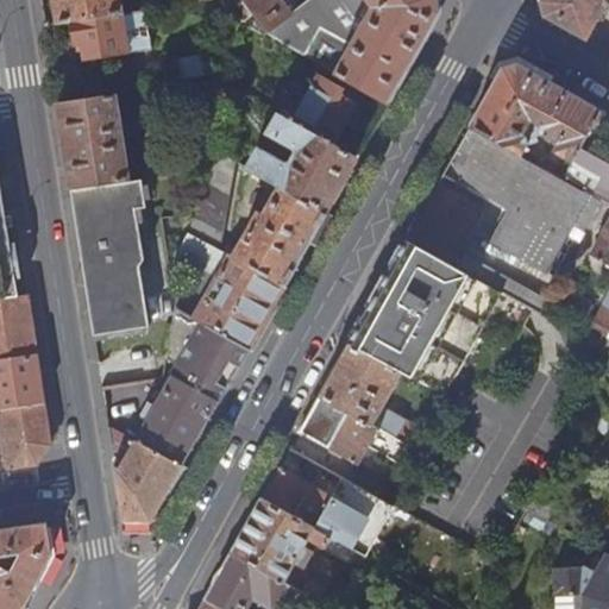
[(73,20),(121,13),(119,0),(56,0),(60,23),(73,20)]
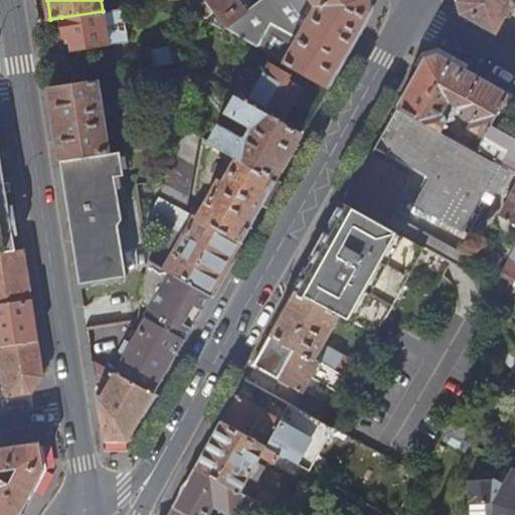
[(125,0),(127,8),(145,6),(143,0),(125,0)]
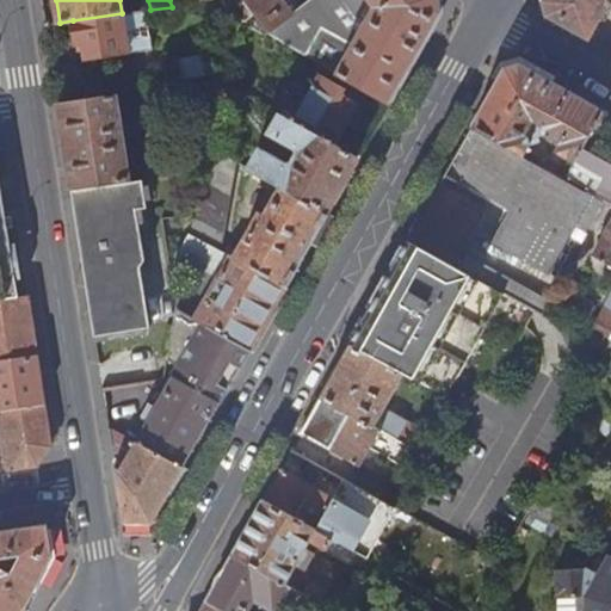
[(228,14),(221,0),(215,0),(210,1),(217,19),(228,14)]
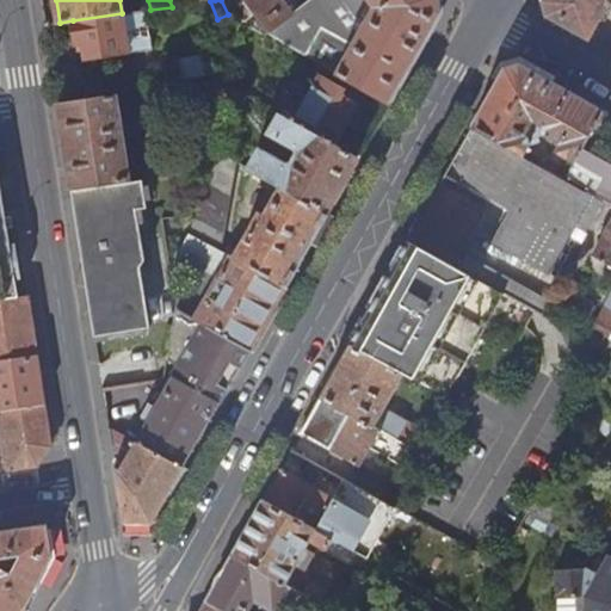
[(308,0),(291,13),(282,0),(240,0),(270,37),(388,103),(439,12),(438,0),(308,0)]
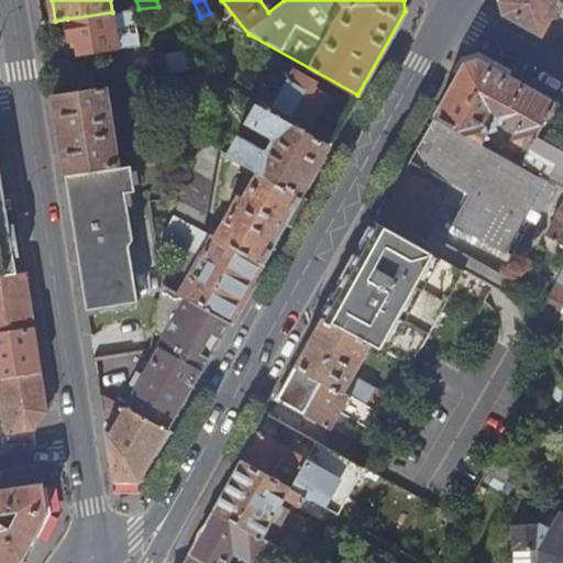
[(503,14),(543,37),(562,3),(562,0),(500,0),(499,2),(503,14)]
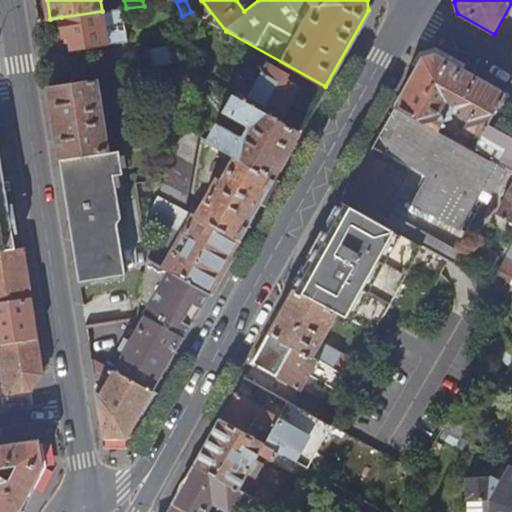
[(73,50),(127,42),(123,9),(102,11),(61,17),(64,37),(71,36),(73,50)]
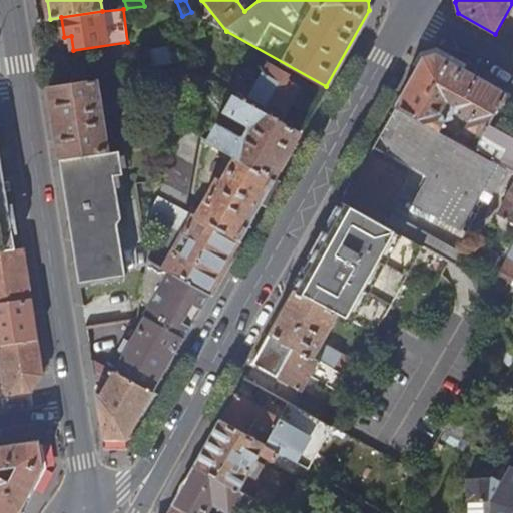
[(446,119),(445,117),(442,112),(449,102),(456,106),(455,109),(456,113),(469,121),(466,127),(483,137),(489,125),(507,93),(436,55),(424,57),(396,108),(440,131),(446,119)]
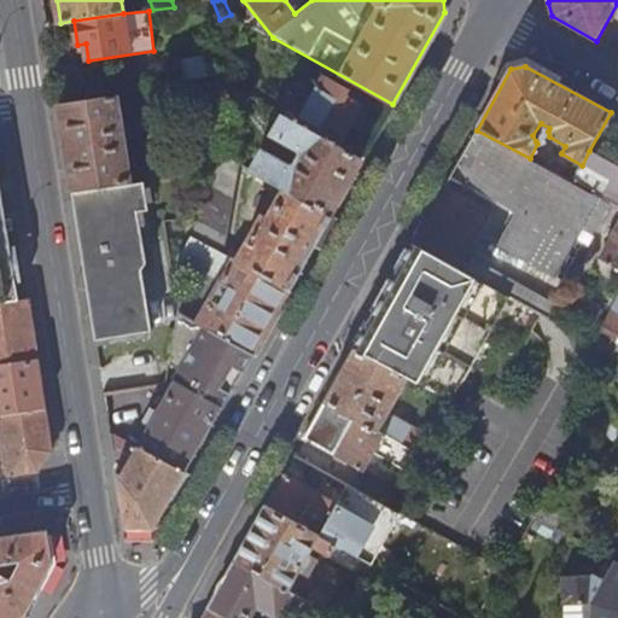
[(322,77),(297,122),(338,146),(361,106),(344,97),(347,91),(322,77)]
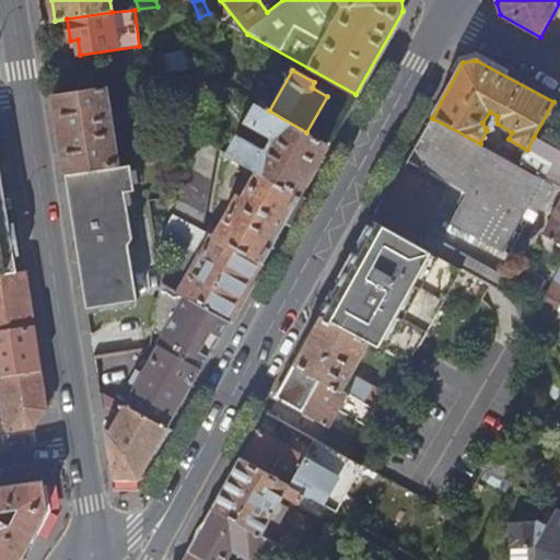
[(181,91),(197,89),(199,73),(179,76),(181,91)]
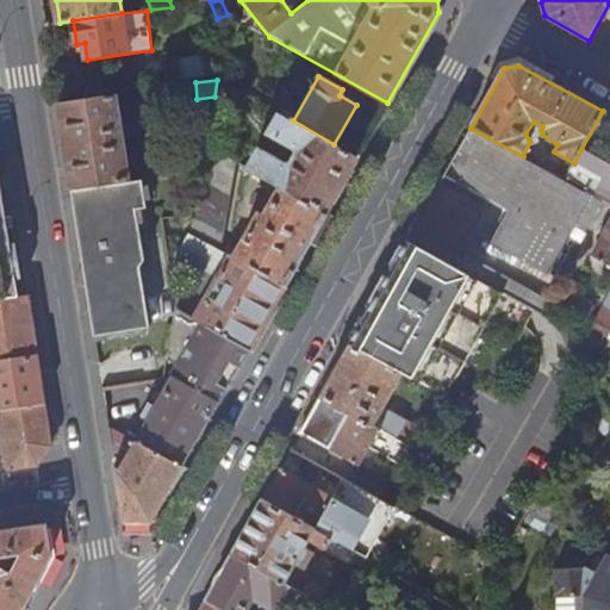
[(215,97),(229,105),(237,91),(217,80),(215,97)]
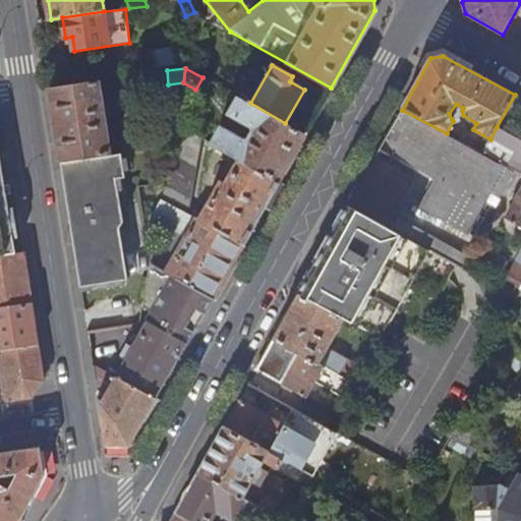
[(61,161),(111,155),(99,81),(50,89),(61,161)]
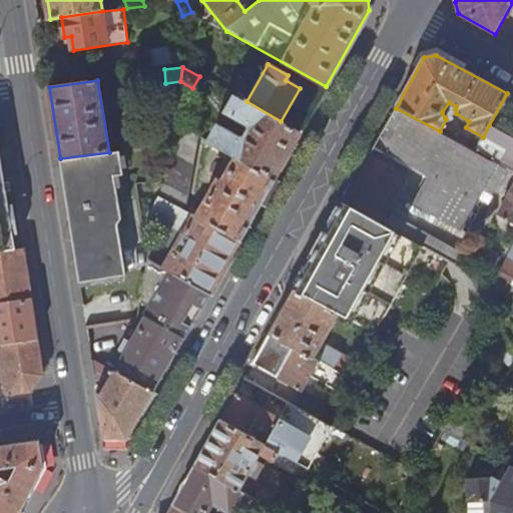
[(225,151),(275,178),(300,131),(281,121),(246,101),(235,96),(225,112),(248,125),(249,128),(244,137),(240,138),(218,125),(209,141),(225,151)]
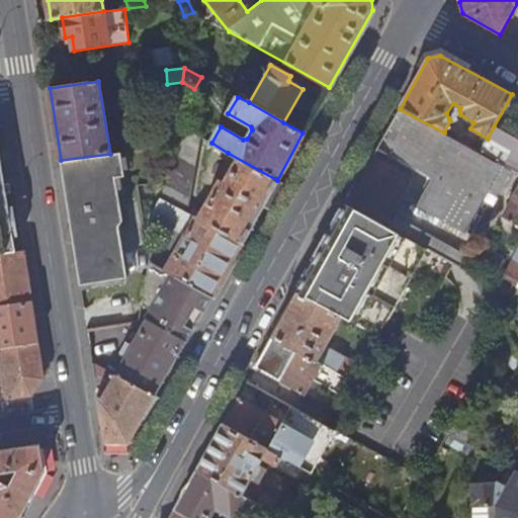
[(460,114),(459,110),(460,107),(453,103),(446,113),(449,118),(460,114)]
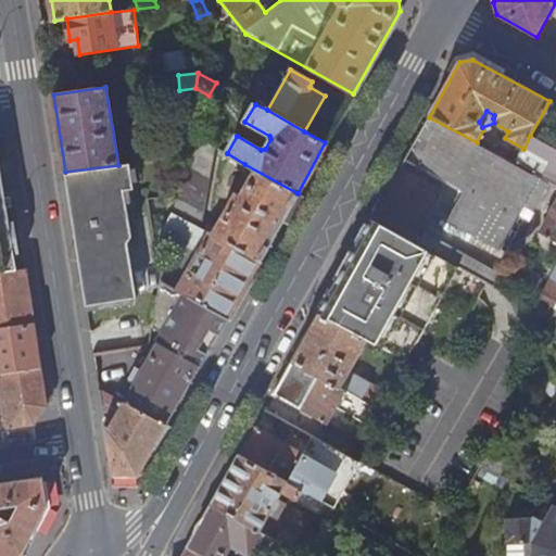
[(527,220),(548,181),(514,163),(508,160),(489,150),(477,142),(429,117),(417,139),(405,160),(463,192),(447,219),(498,249),(518,215),(527,220)]
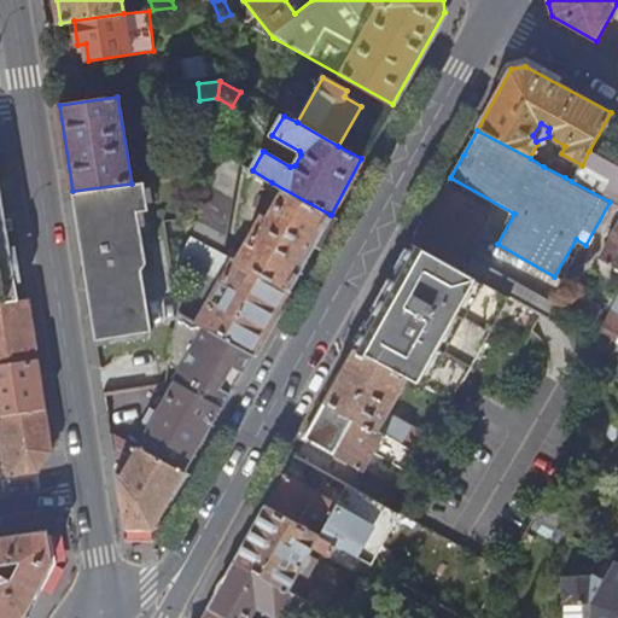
[(193,238),(223,255),(240,164),(209,146),(204,173),(194,219),(192,237),(193,238)]
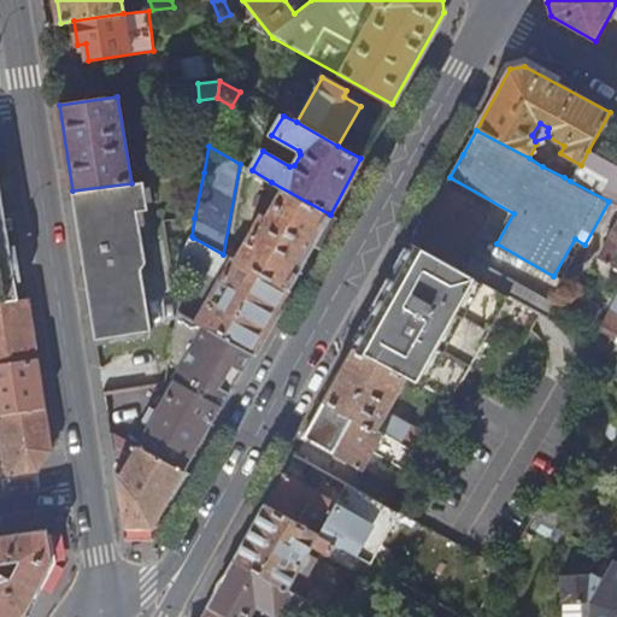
[(616,206),(616,166),(588,151),(581,165),(570,181),(609,201),(616,206)]
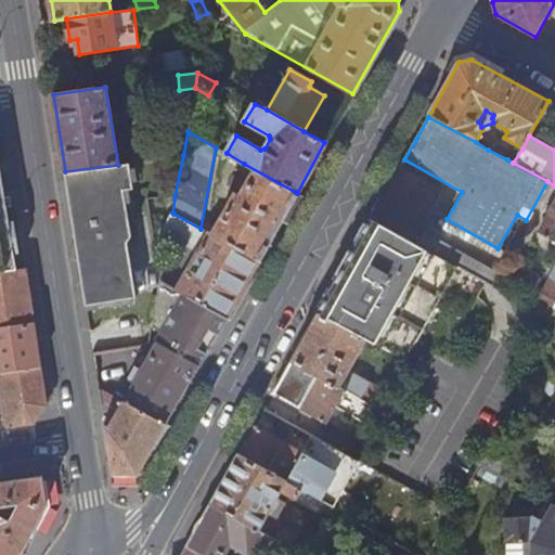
[(488,150),(507,159),(513,149),(494,138),(488,150)]
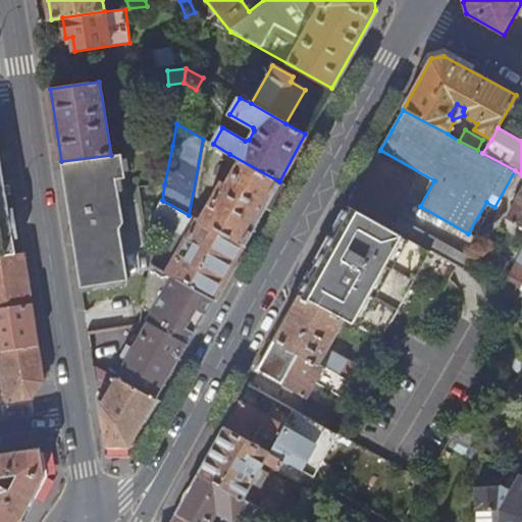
[(0,153),(0,255),(16,253),(0,153)]
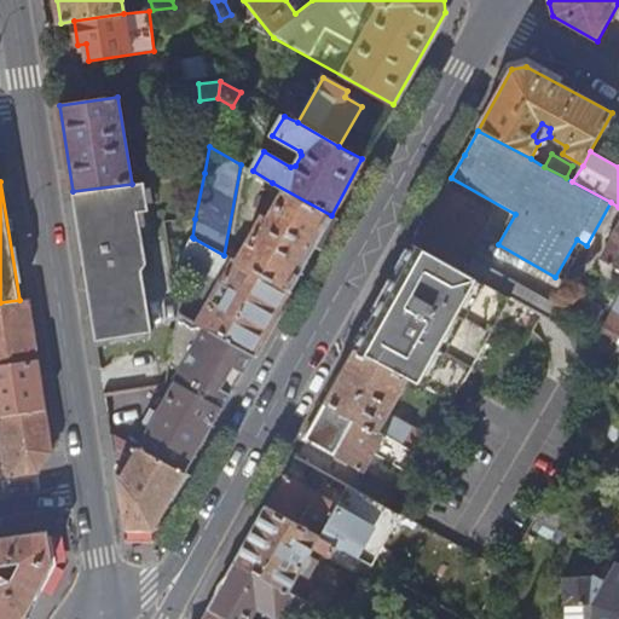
[(81,254),(96,342),(152,333),(142,271),(146,264),(138,212),(149,210),(144,181),(132,184),(73,191),(76,219),(79,231),(81,254)]
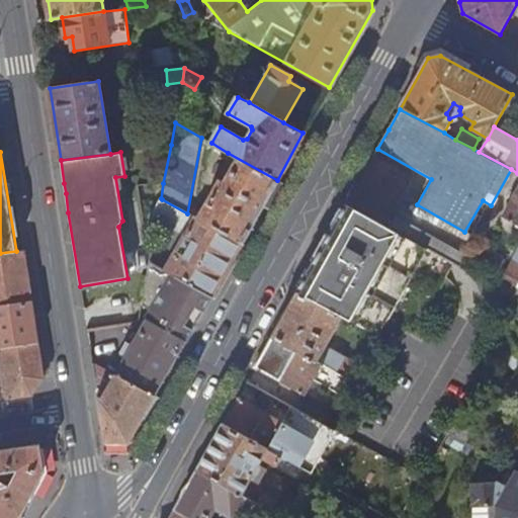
[(241,243),(277,180),(228,153),(225,158),(236,165),(225,185),(221,183),(202,213),(194,209),(190,216),(241,243)]
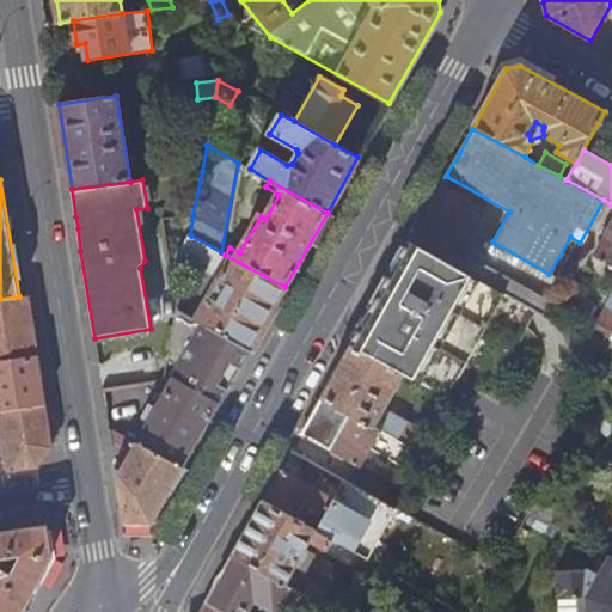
[(454,267),(487,210),(441,184),(409,242),(452,267),(454,267)]
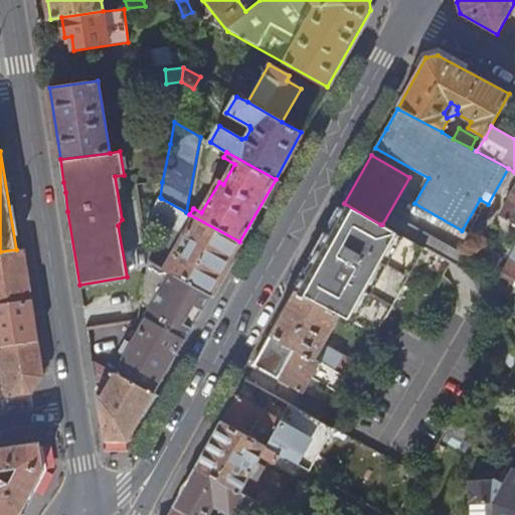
[(514,225),(514,188),(499,217),(514,225)]
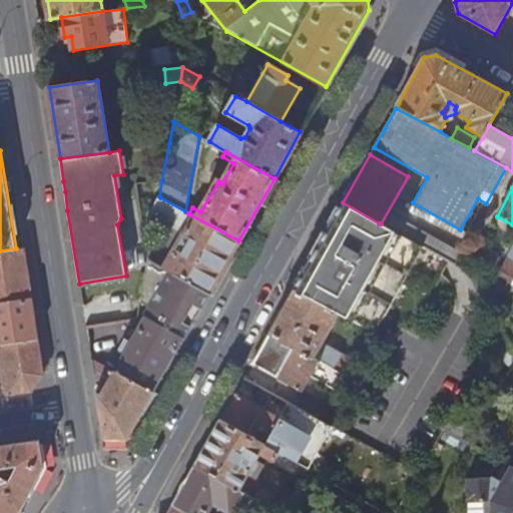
[(164,269),(208,294),(238,240),(188,213),(185,211),(160,197),(150,215),(183,233),(164,269)]
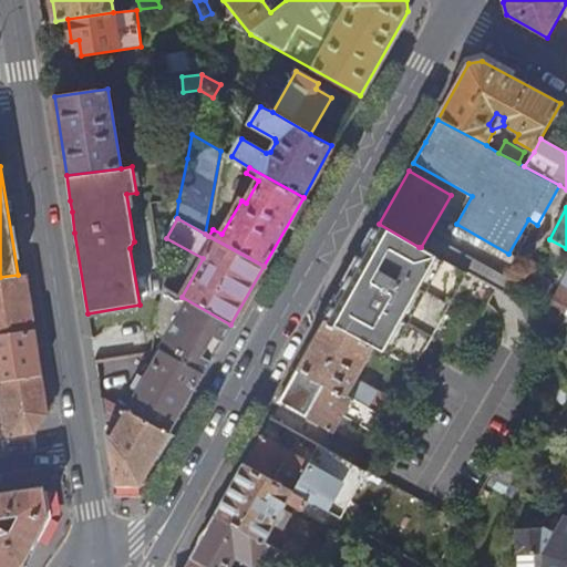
[(408,367),(412,370),(468,274),(421,247),(419,247),(379,224),(350,275),(323,320),(372,347),(408,367)]
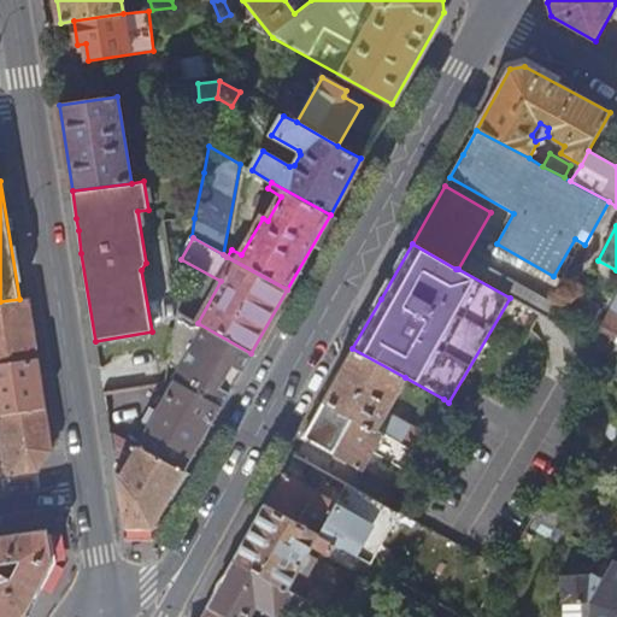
[(19,299),(0,301),(0,363),(39,358),(29,297),(19,299)]
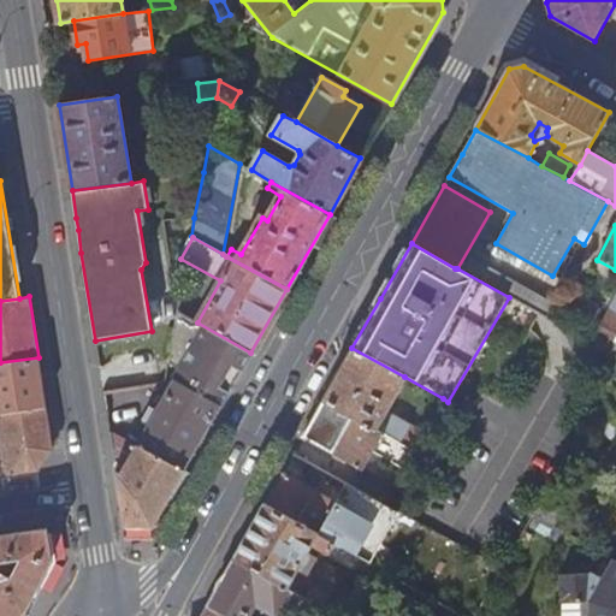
[(615,300),(591,344),(615,357),(615,300)]
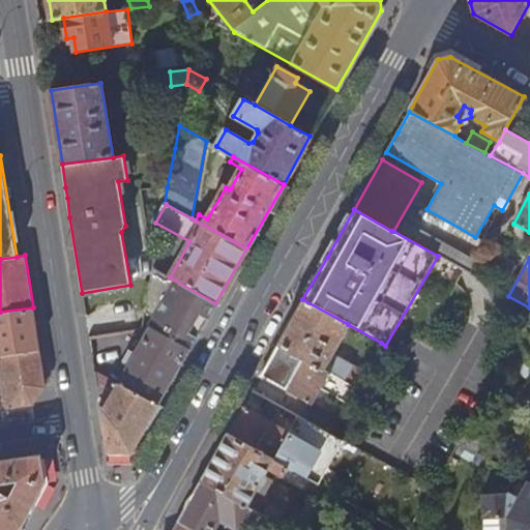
[(170,277),(154,268),(147,306),(146,312),(154,317),(149,327),(189,349),(215,303),(170,277)]
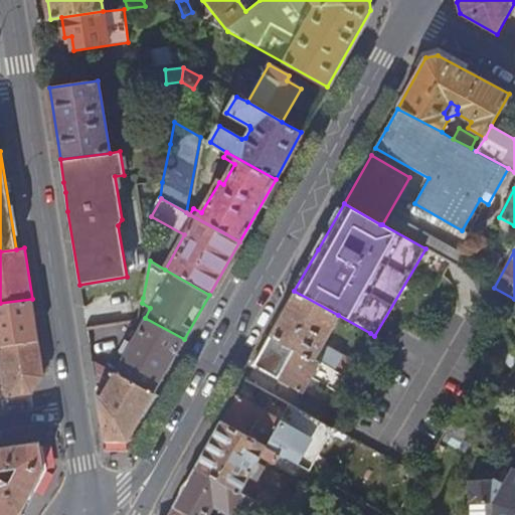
[(338,315),(294,291),(270,334),(335,371),(342,358),(322,346),(338,315)]
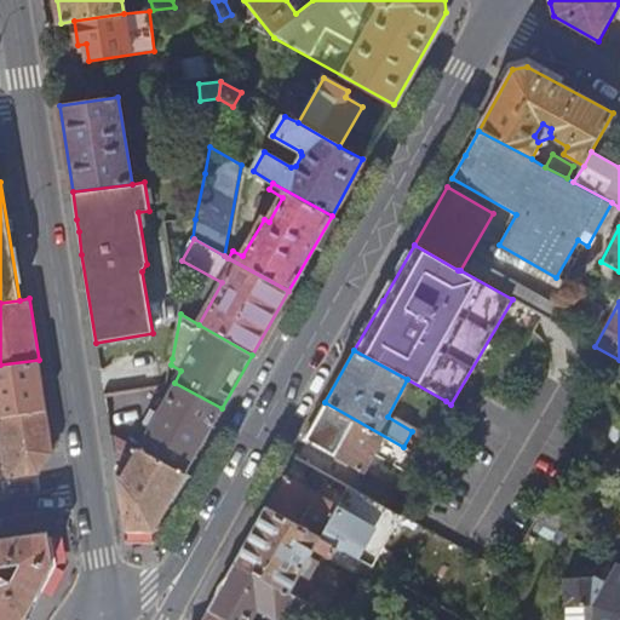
[(39,360),(0,365),(0,413),(46,408),(39,360)]
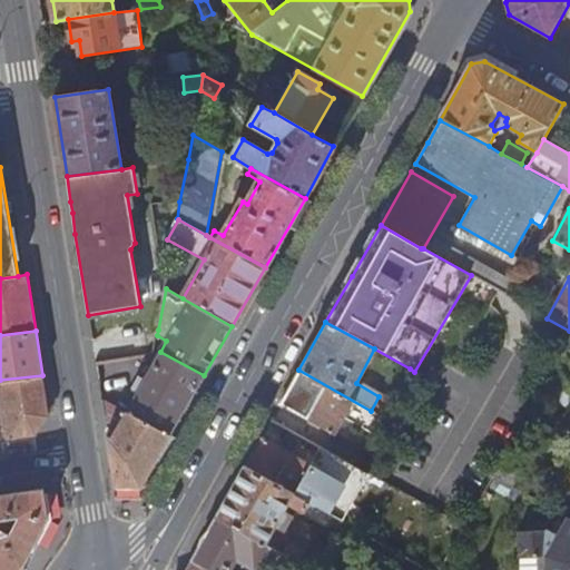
[(170,436),(204,375),(160,352),(159,353),(131,403),(100,389),(101,397),(127,411),(170,436)]
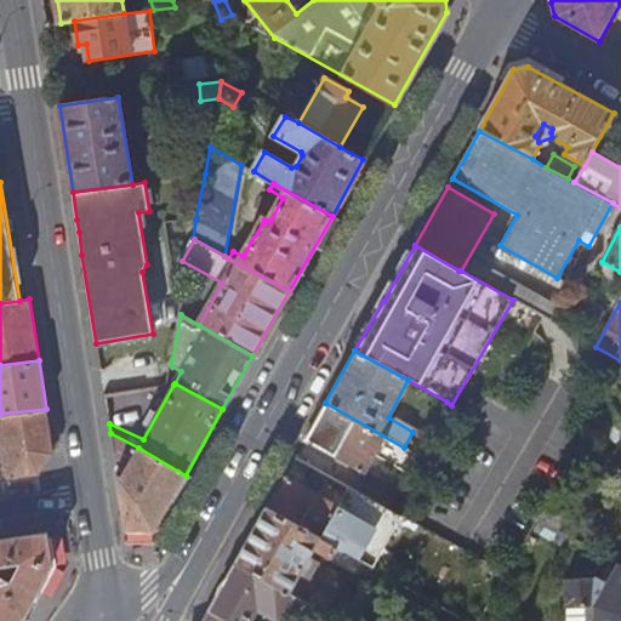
[(365,473),(376,454),(408,473),(417,455),(404,448),(325,403),(305,440),(365,473)]
